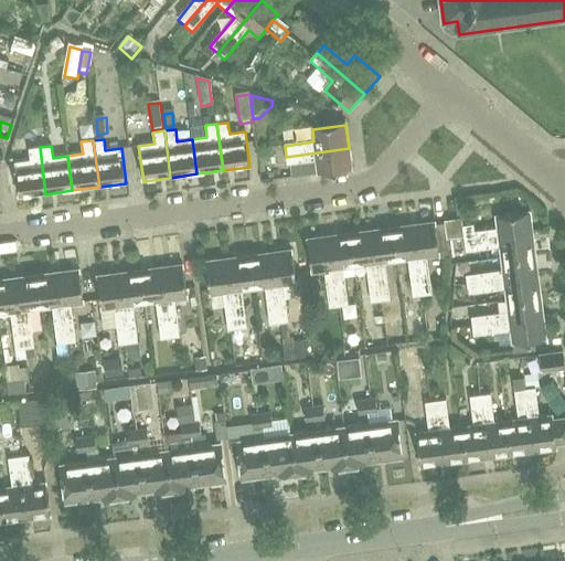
[(19,198),(45,194),(40,147),(29,149),(30,160),(14,162),(19,198)]
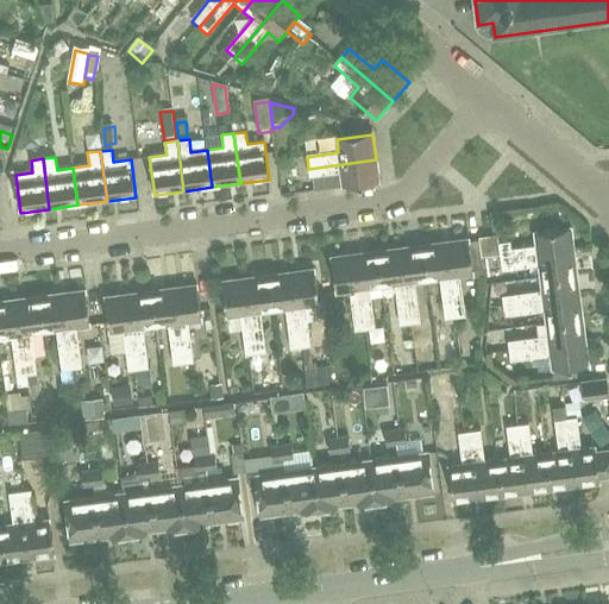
[(376,159),(308,169),(309,180),(341,175),(343,189),(380,184),(376,159)]
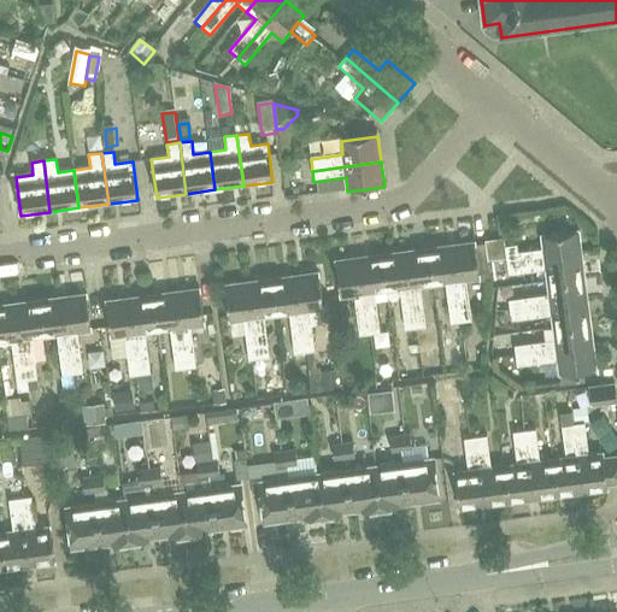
[(507,265),(579,257),(576,234),(542,237),(544,251),(518,254),(517,247),(505,248),(504,240),(486,242),(488,263),(507,260),(507,265)]
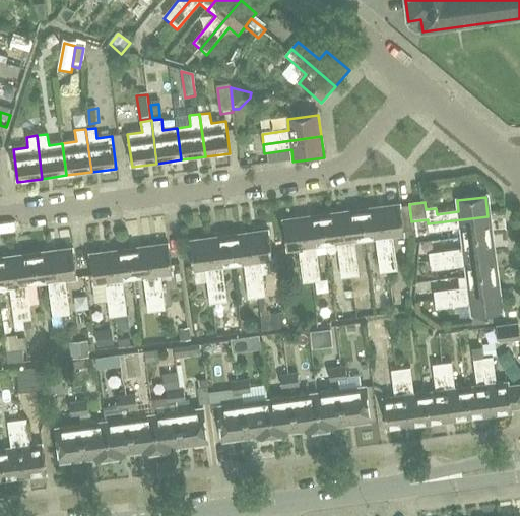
[(381,210),(389,273),(397,272),(393,238),(404,237),(400,207),(381,210)]
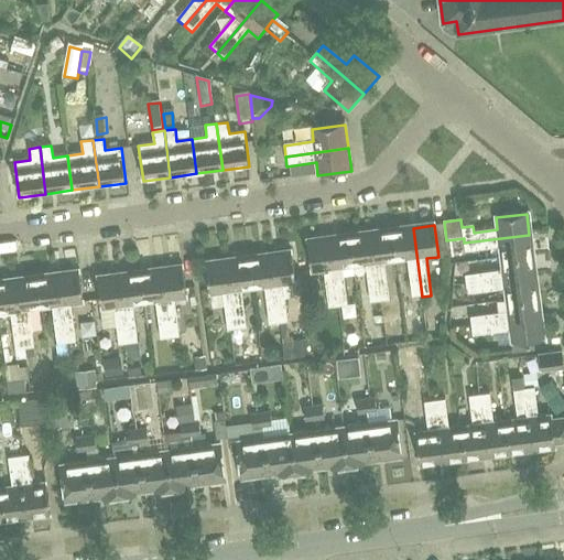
[(412,298),(422,297),(413,228),(392,232),(396,262),(408,260),(412,298)]
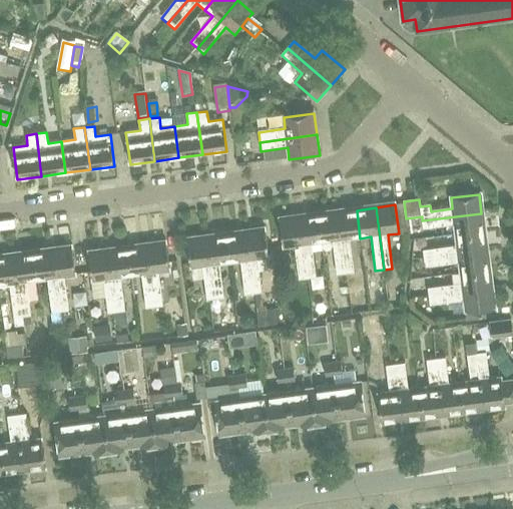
[(350,239),(360,238),(357,210),(338,212),(346,275),(355,274),(350,239)]
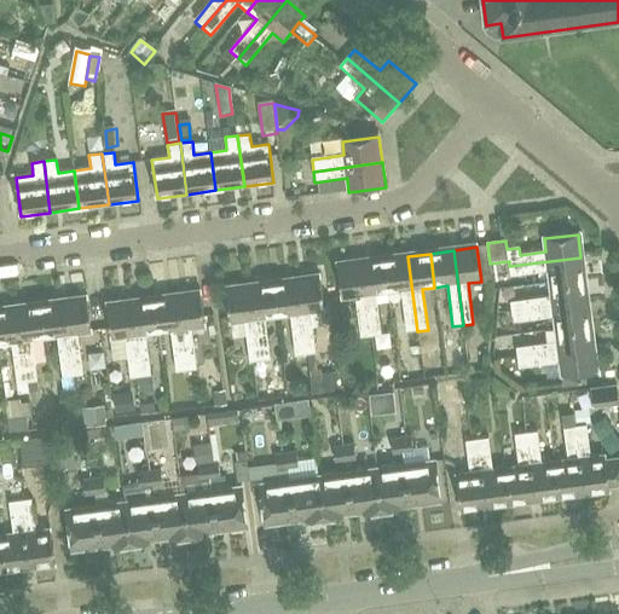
[(406,332),(417,331),(408,256),(383,260),(388,294),(401,293),(406,332)]
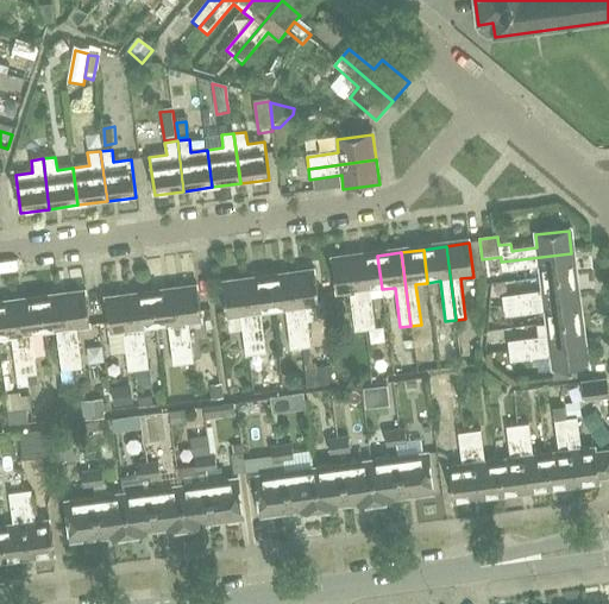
[(541,281),(575,276),(571,253),(501,262),(502,272),(539,268),(541,281)]
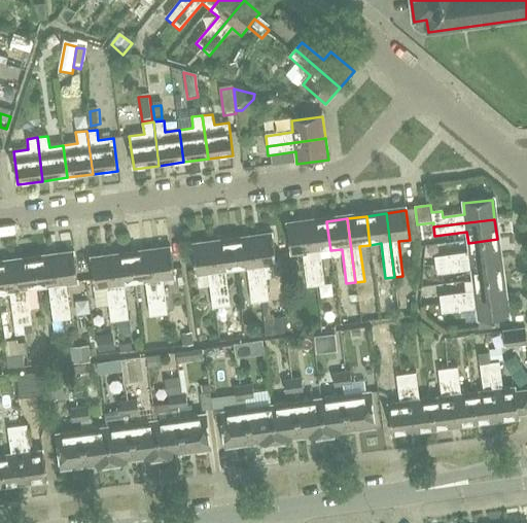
[(320,252),(330,250),(326,221),(307,224),(316,287),(325,286),(320,252)]
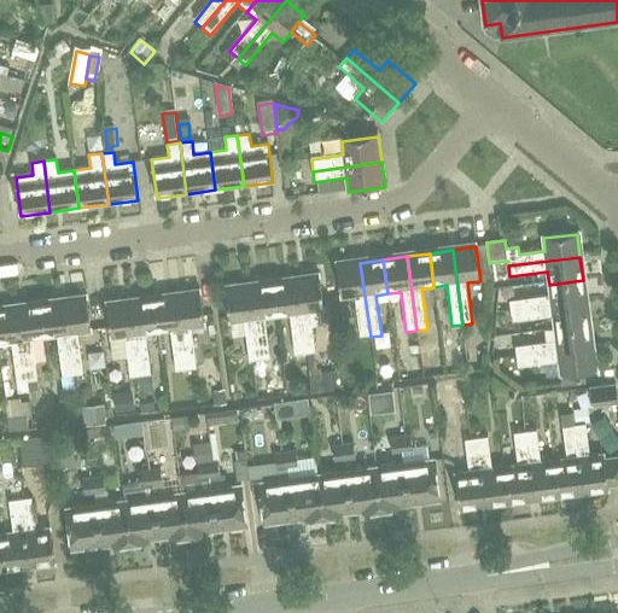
[(361,339),(371,337),(360,263),(337,266),(342,299),(355,298),(361,339)]
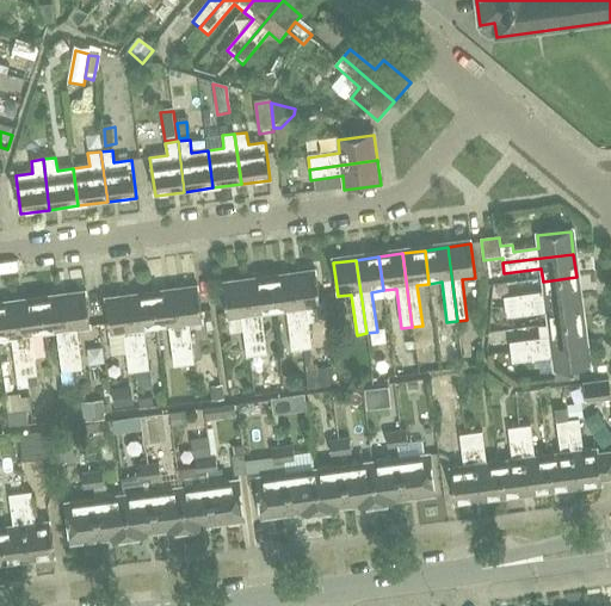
[(292,278),(302,352),(313,351),(307,310),(320,308),(315,274),(292,278)]
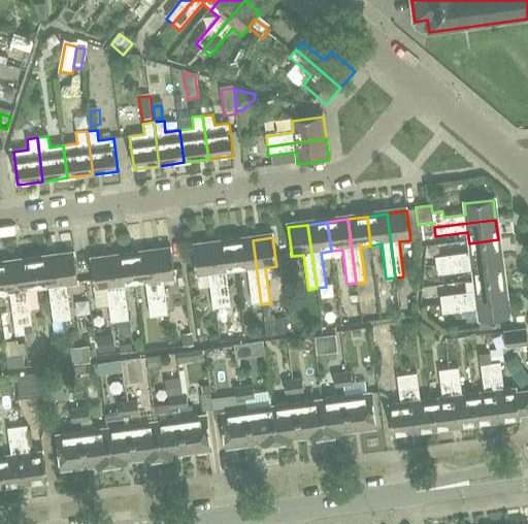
[(436,267),(500,259),(498,239),(469,243),(470,254),(435,259),(436,267)]
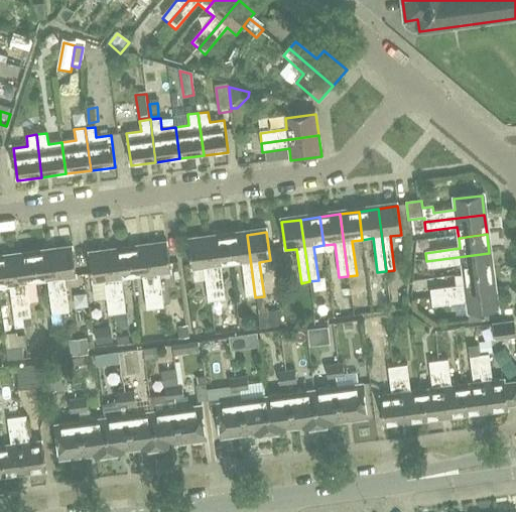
[(247,298),(255,297),(247,235),(228,237),(232,266),(242,264),(247,298)]
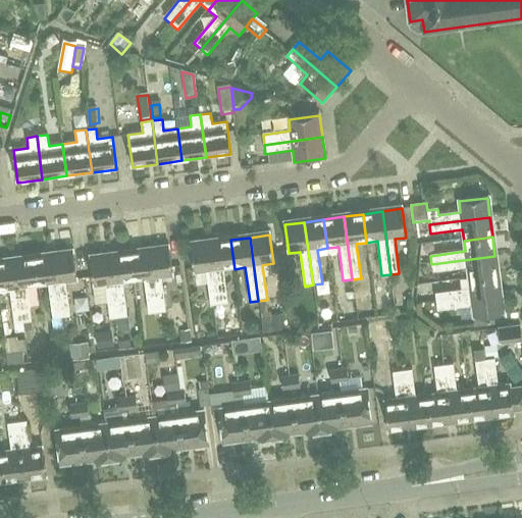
[(223,270),(235,269),(230,240),(211,243),(219,306),(228,305),(223,270)]
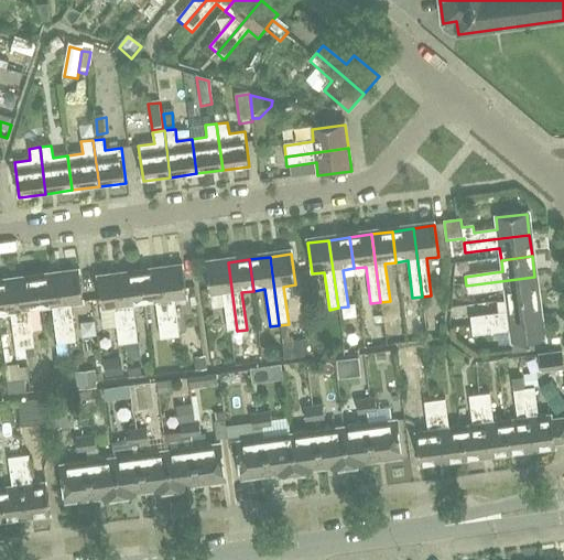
[(228,332),(237,331),(228,262),(206,266),(210,297),(223,294),(228,332)]
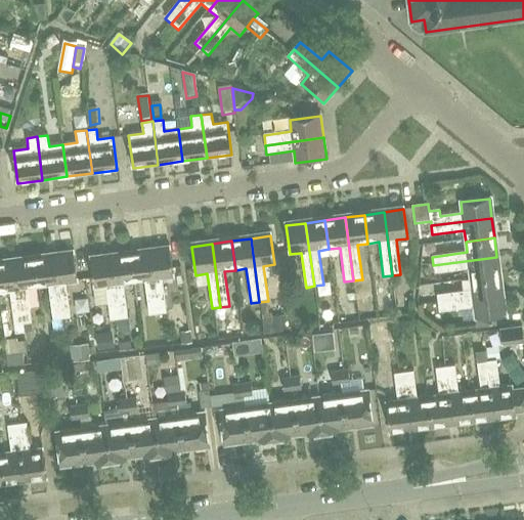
[(167,314),(165,302),(162,279),(173,278),(170,249),(149,252),(158,315),(167,314)]
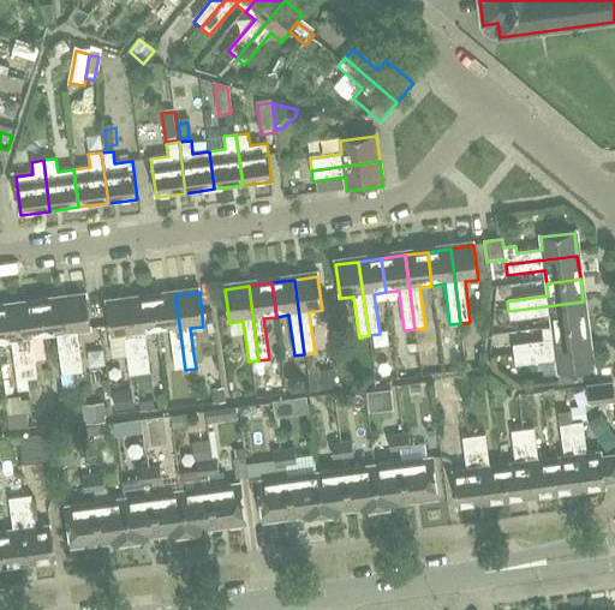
[(175,371),(185,370),(175,295),(153,299),(157,333),(169,330),(175,371)]
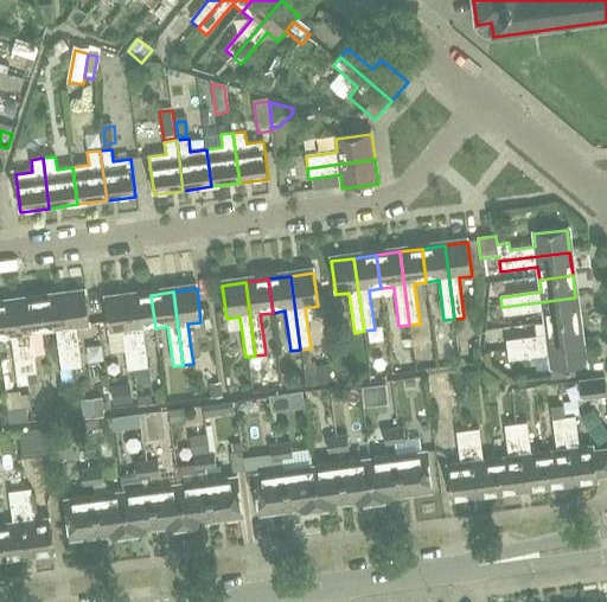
[(62,298),(71,371),(82,369),(76,330),(89,327),(85,294),(62,298)]
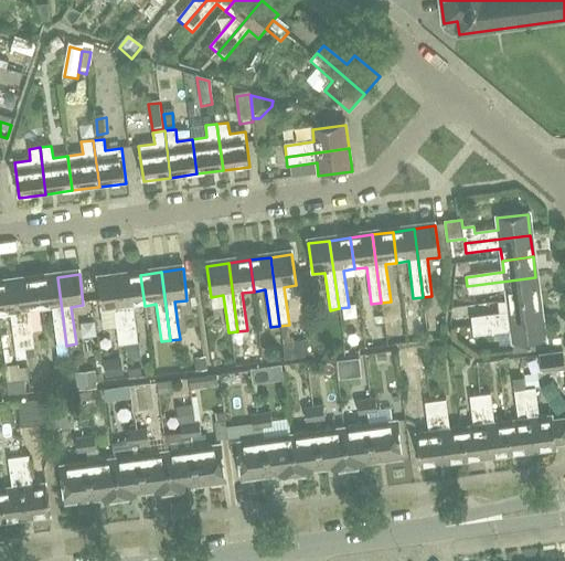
[(132,307),(145,306),(140,275),(119,277),(128,346),(138,345),(132,307)]
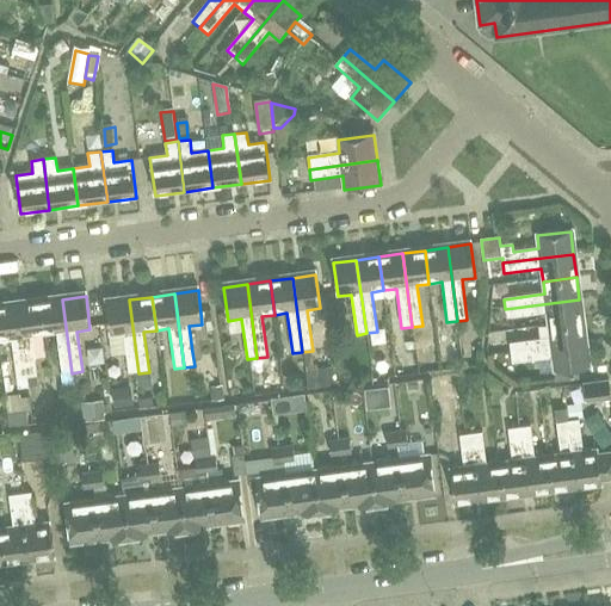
[(62,375),(72,373),(62,300),(39,302),(44,335),(56,334),(62,375)]
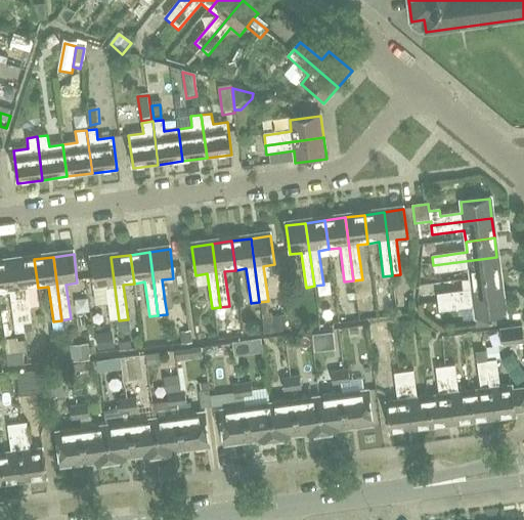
[(111,321),(119,320),(111,257),(91,260),(94,289),(105,288),(111,321)]
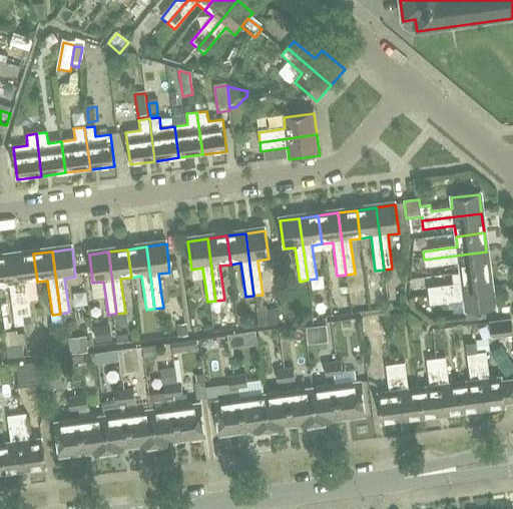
[(460,275),(489,271),(486,251),(424,260),(425,269),(459,264),(460,275)]
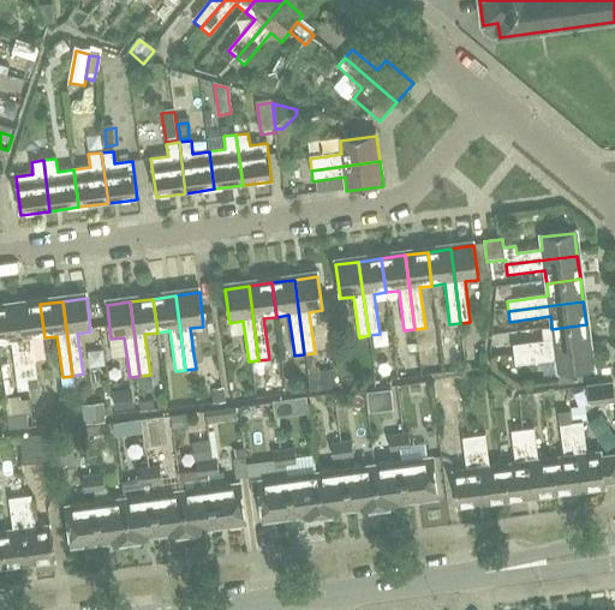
[(33,340),(45,338),(40,304),(17,308),(27,380),(37,378),(33,340)]
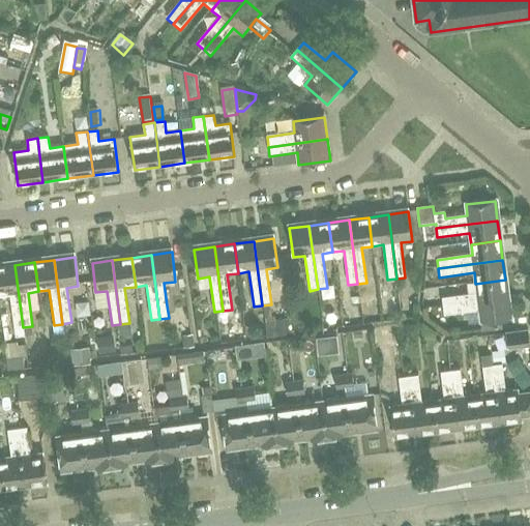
[(25,338),(23,327),(15,265),(0,266),(0,296),(9,295),(16,339),(25,338)]
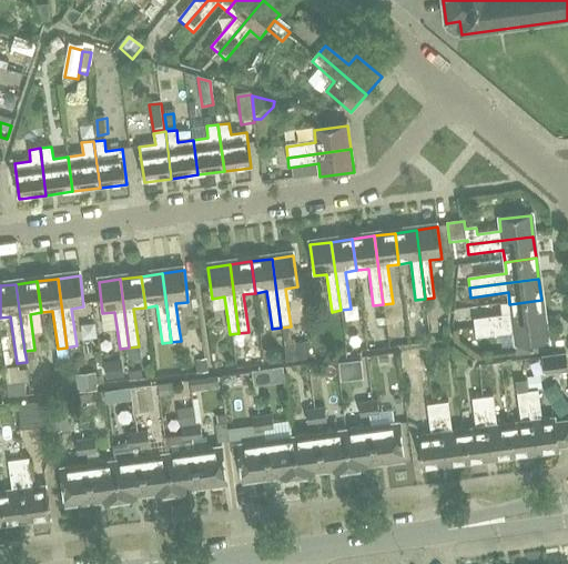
[(475,330),(544,321),(541,300),(509,304),(511,315),(474,320),(475,330)]
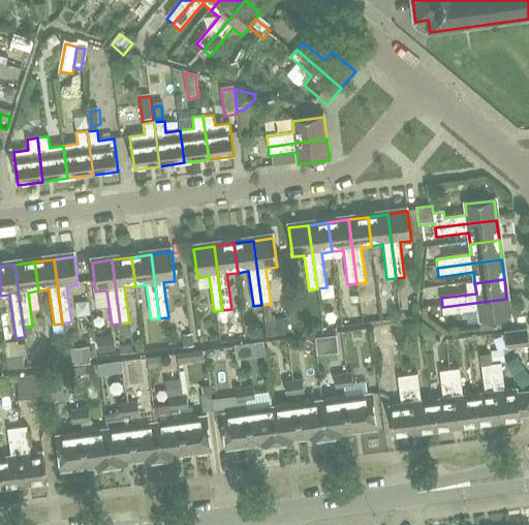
[(502,319),(509,318),(506,299),(442,307),(443,316),(478,311),(479,322),(480,322),(502,319)]
